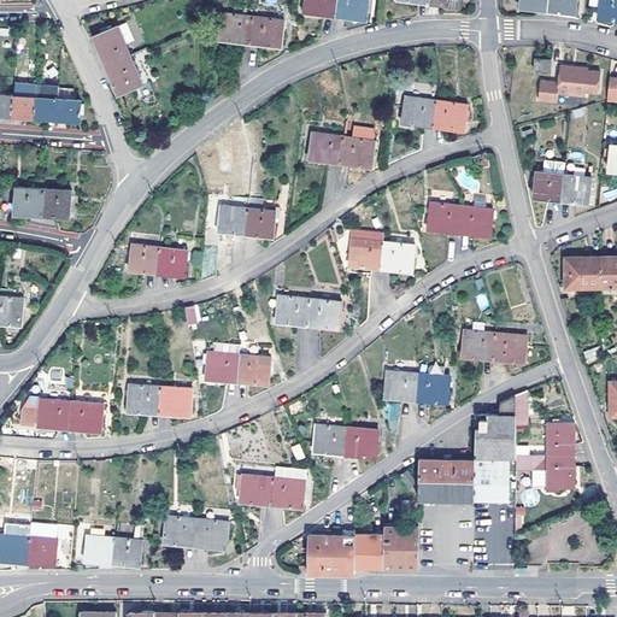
[(335,13),(336,0),(304,0),(304,10),(335,13)]
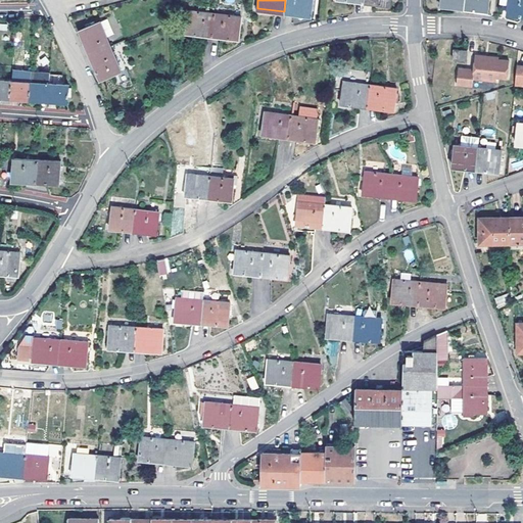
[(285,0),(284,11),(311,14),(312,0),(285,0)]
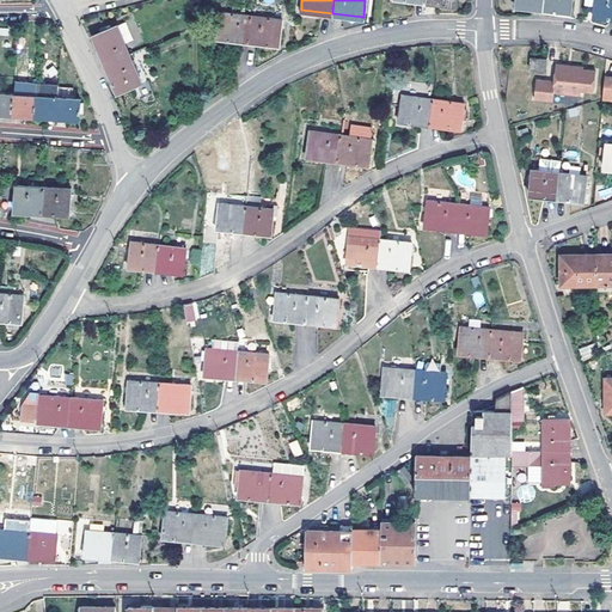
[(543,10),(544,0),(515,0),(515,6),(543,10)]
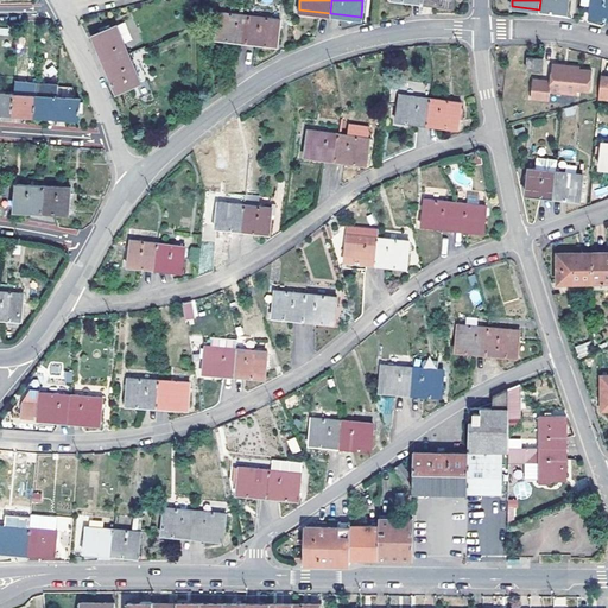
[(540,0),(539,10),(567,13),(568,0),(540,0)]
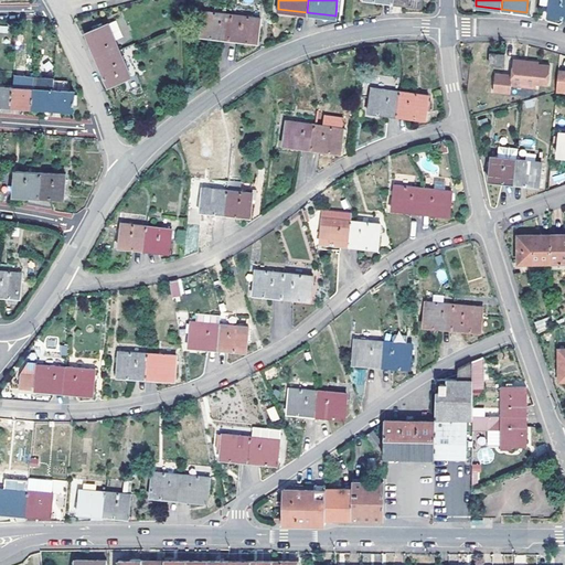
[(564,16),(564,0),(537,0),(539,0),(550,1),(547,13),(564,16)]
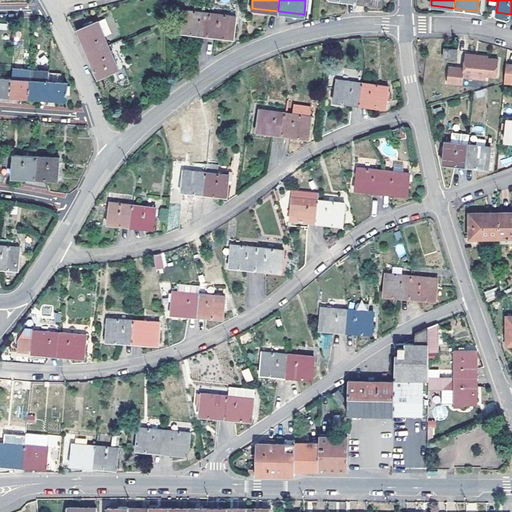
[(207,33),(209,12),(184,9),(182,30),(207,33)]
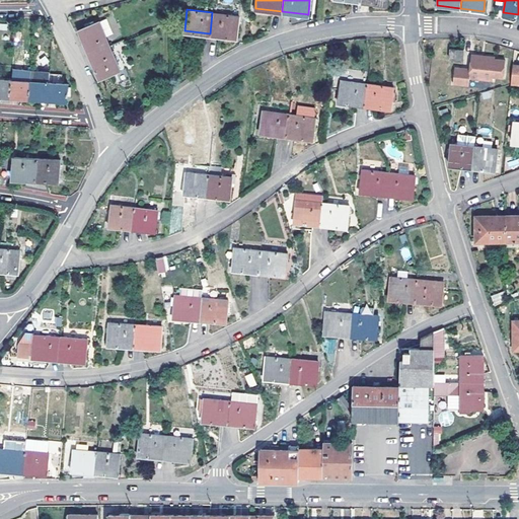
[(212,12),(210,33),(236,35),(238,14),(212,12)]
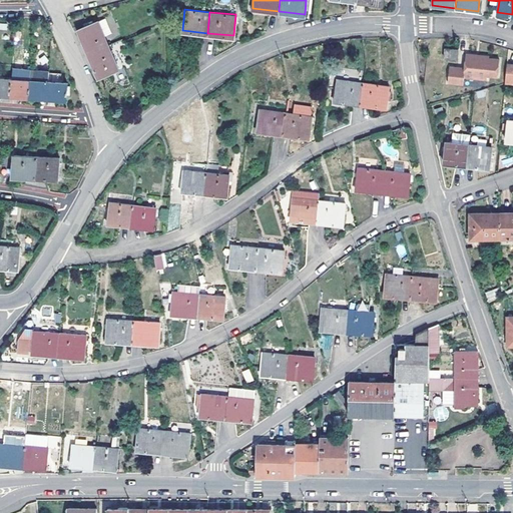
[(89,53),(109,44),(105,35),(112,32),(106,17),(99,20),(98,20),(94,21),(93,18),(89,20),(90,23),(78,28),(89,53)]
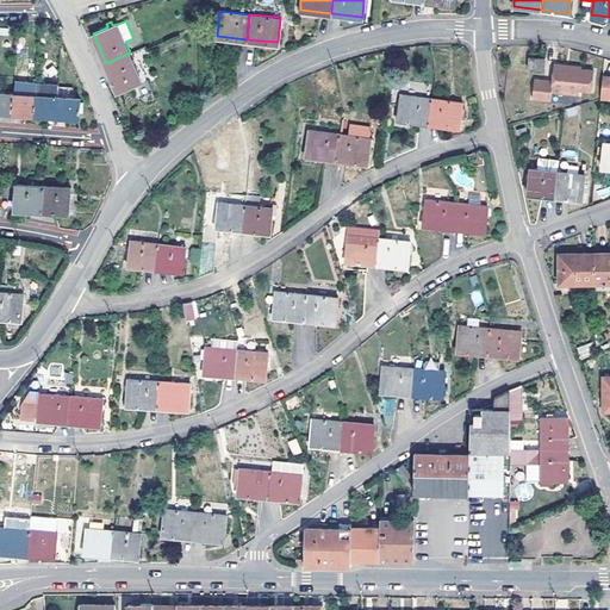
[(540,63),(543,53),(530,49),(527,58),(527,60),(540,63)]
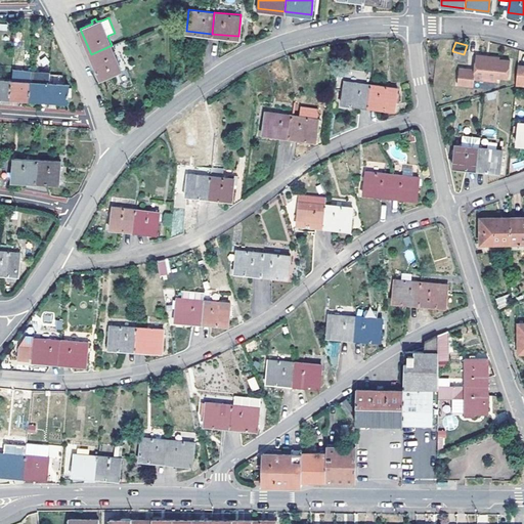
[(112,45),(91,54),(101,79),(122,70),(112,45)]
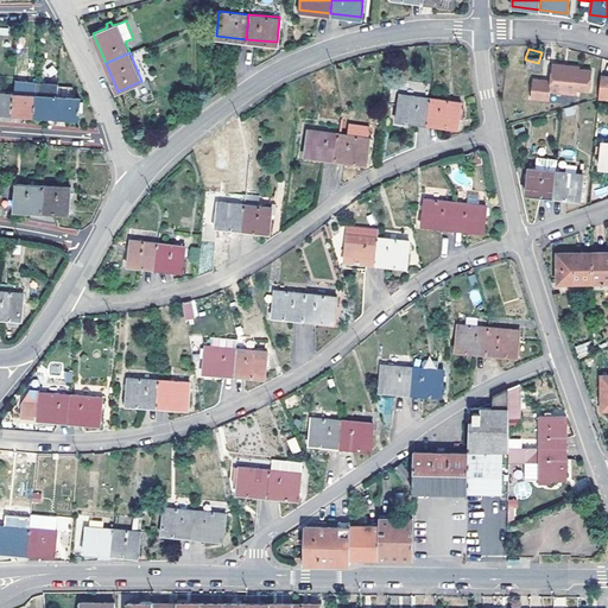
[(576,65),(548,62),(546,78),(529,76),(526,94),(544,97),(545,89),(572,93),(572,88),(586,89),(588,70),(576,68),(576,65)]
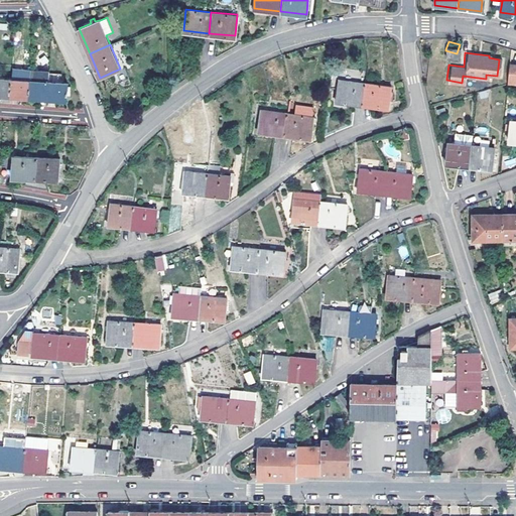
[(49,100),(50,84),(51,74),(32,73),(32,77),(32,83),(31,99),(37,100),(49,100)]
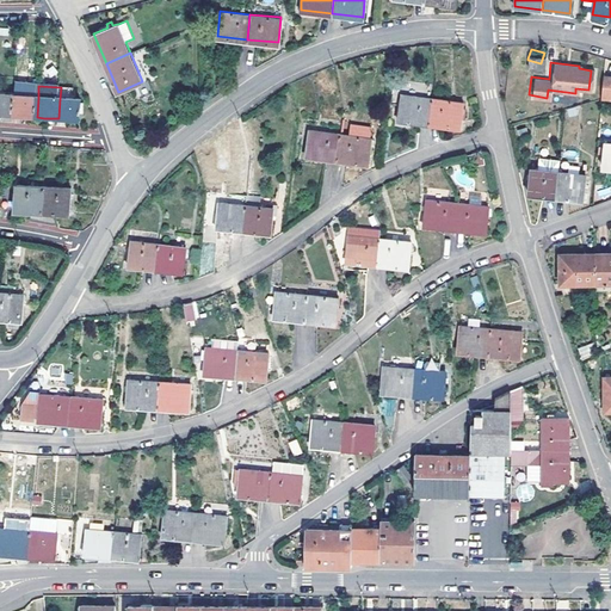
[(430,124),(433,97),(402,93),(397,119),(430,124)]
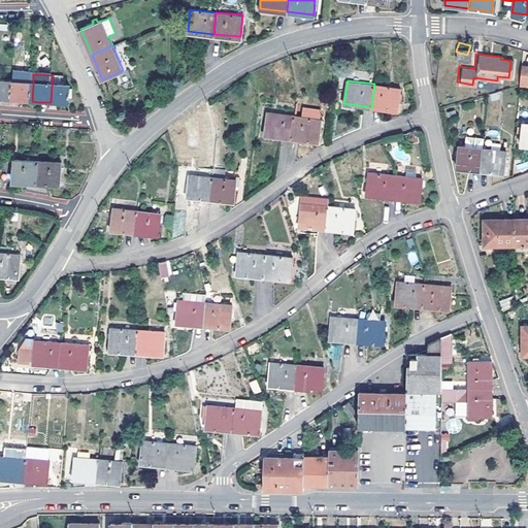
[(0,99),(11,100),(12,85),(0,83),(0,99)]
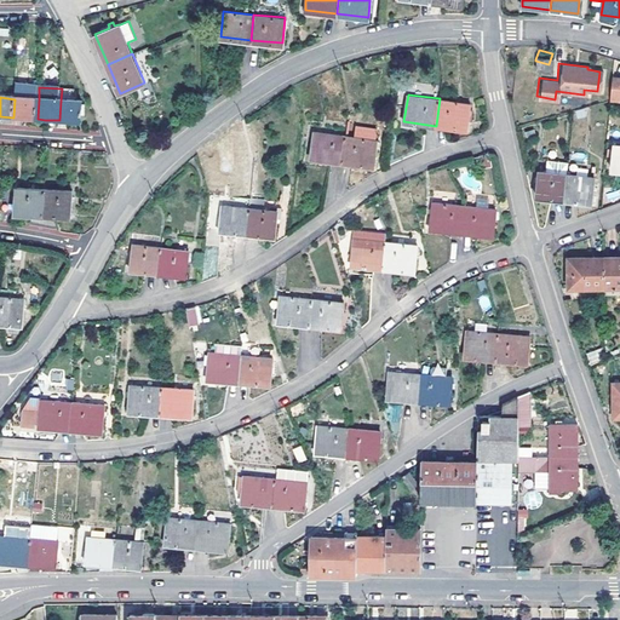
[(440,98),(436,126),(466,130),(470,103),(440,98)]
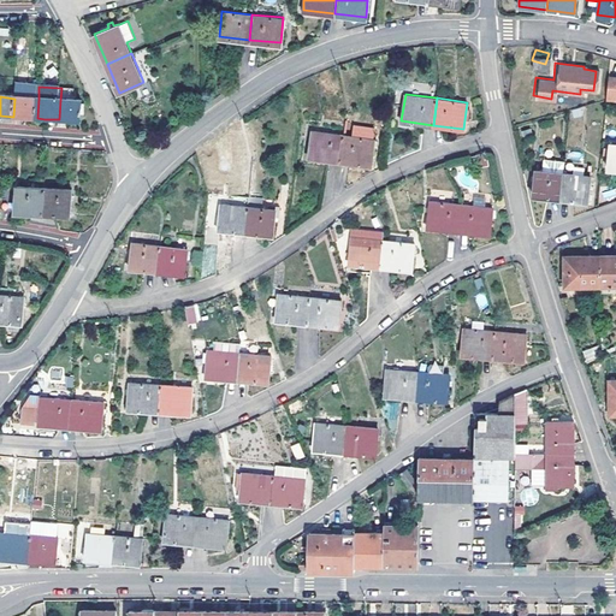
[(37,118),(39,99),(25,99),(15,99),(13,117),(37,118)]
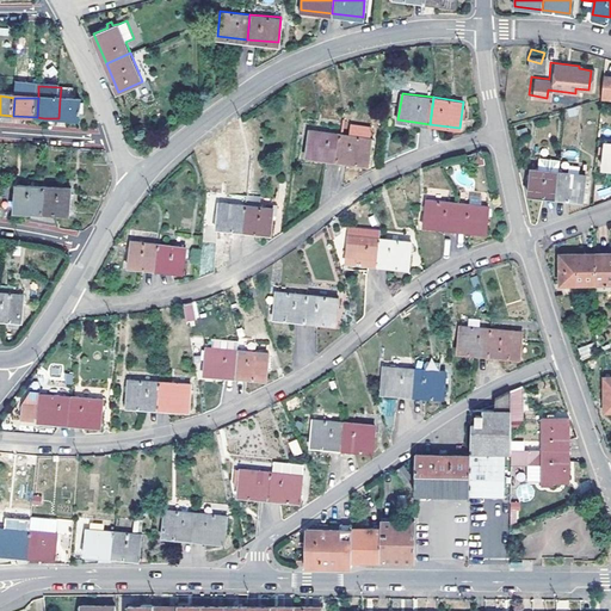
[(60,99),(59,118),(81,119),(82,100),(60,99)]
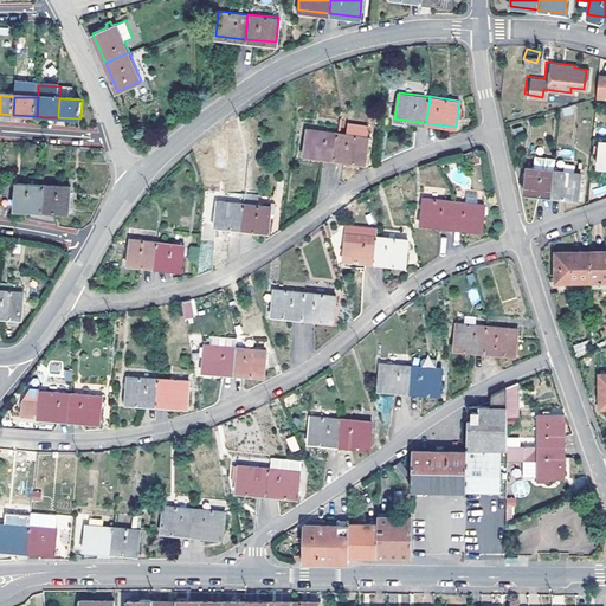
[(336,156),(340,130),(310,126),(307,152),(336,156)]
